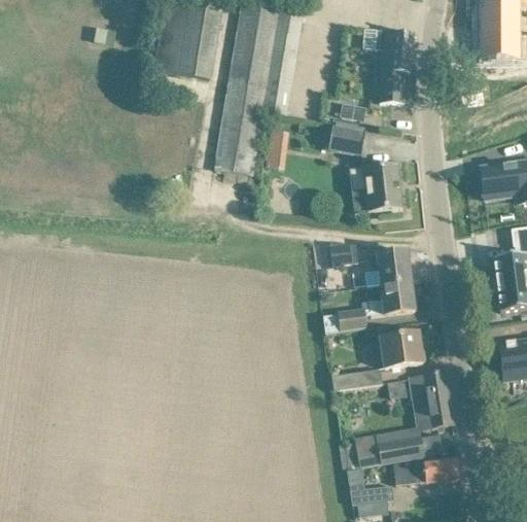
[(518,57),(518,4),(526,4),(526,0),(506,0),(506,2),(481,2),(481,57),(518,57)]
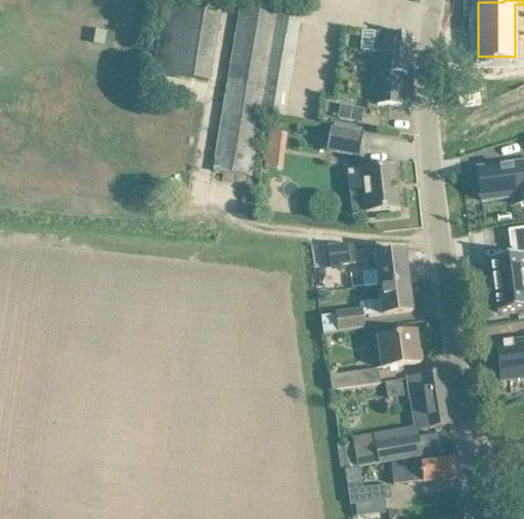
[(301,12),(290,11),(239,2),(212,169),(250,175),(261,111),(285,114),(301,12)]
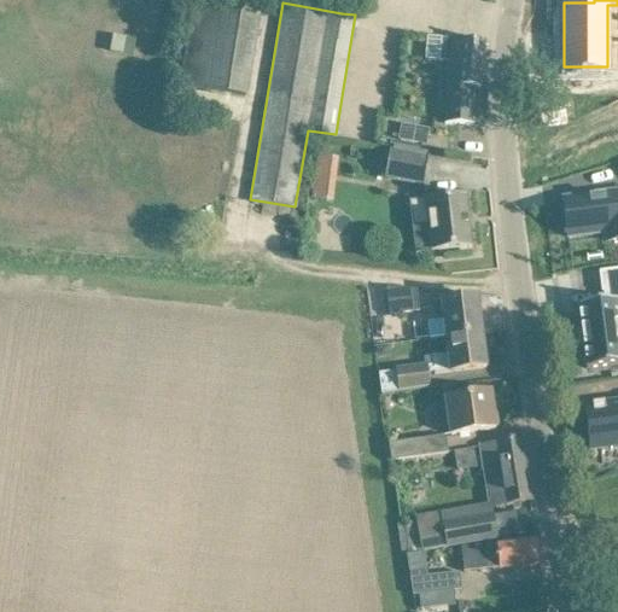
[(260,17),(192,5),(179,85),(248,97),(260,17)]
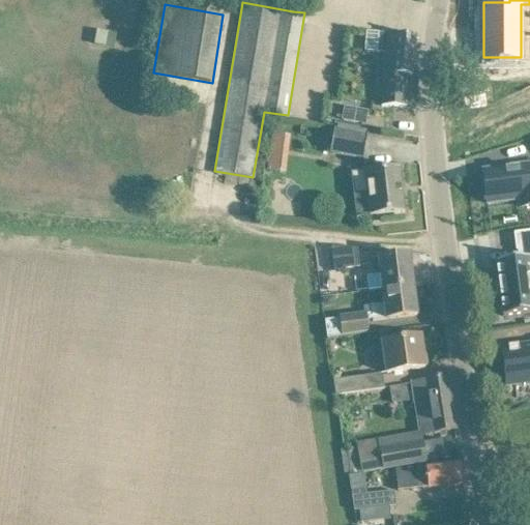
[(381,104),(406,104),(406,71),(412,73),(415,33),(379,29),(365,28),(363,47),(378,49),(378,48),(383,49),(381,69),(381,104)]
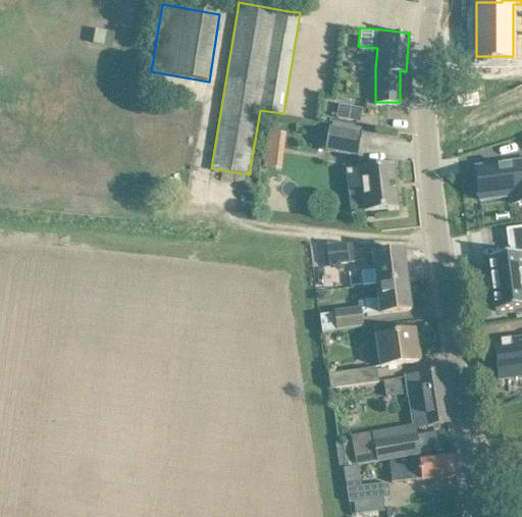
[(359,121),(361,109),(349,107),(347,119),(359,121)]
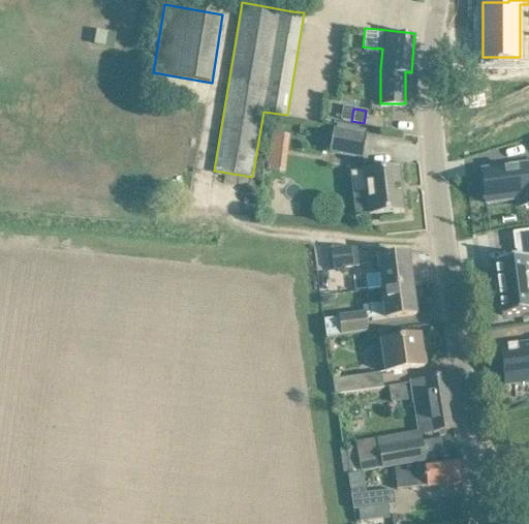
[(329,149),(363,155),(367,132),(333,126),(329,149)]
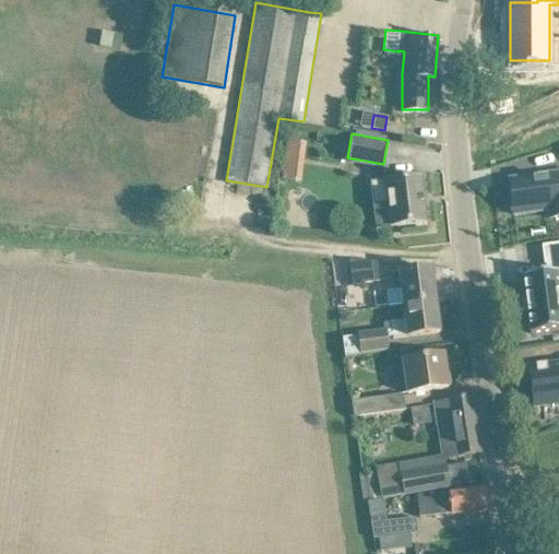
[(558,167),(509,174),(512,211),(548,207),(549,215),(558,214),(558,167)]
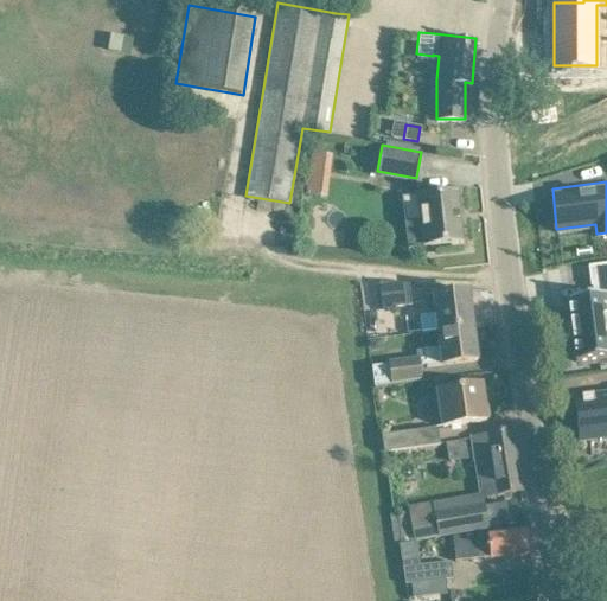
[(421,221),(406,222),(408,244),(423,243),(423,244),(462,240),(457,187),(417,192),(421,221)]
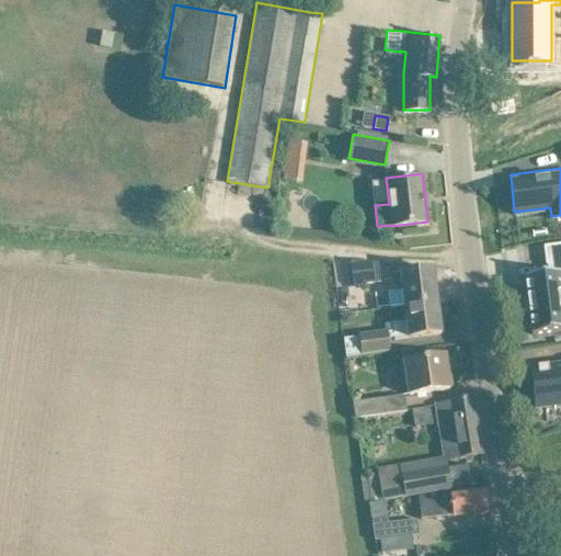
[(560,237),(545,240),(547,267),(525,269),(533,330),(560,326),(560,237)]
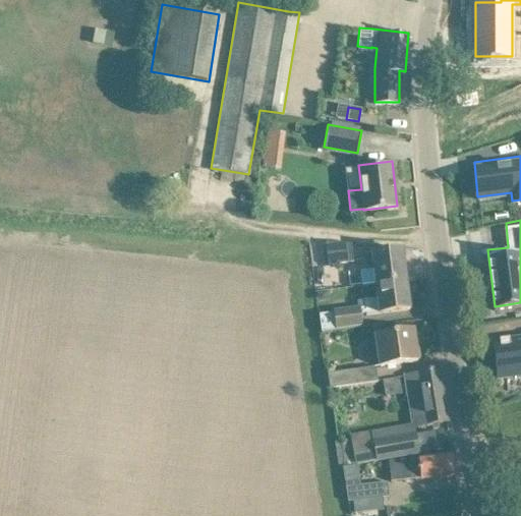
[(350,242),(325,240),(328,263),(352,260),(350,242)]
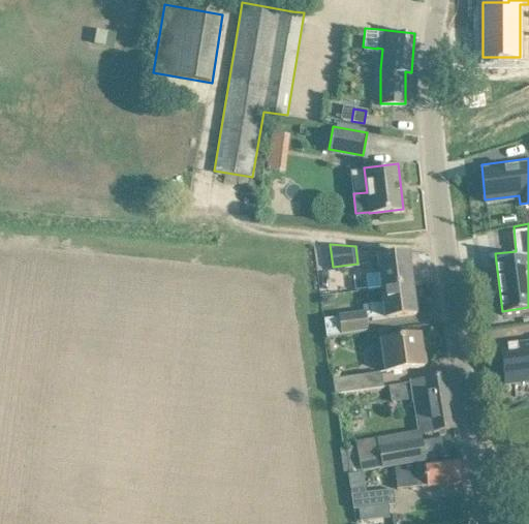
[(387,254),(364,257),(367,287),(379,286),(411,282),(408,252),(387,254)]
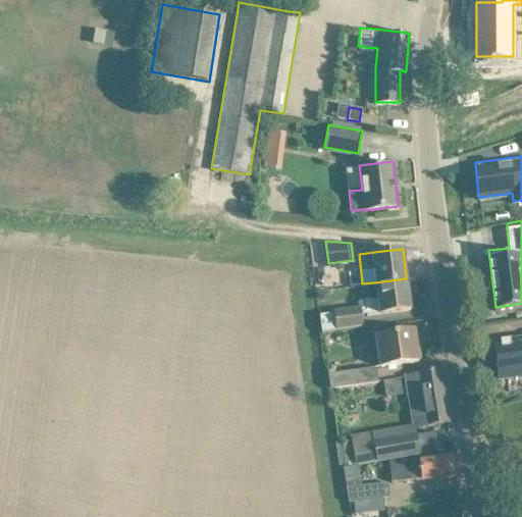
[(406,278),(374,282),(376,297),(364,298),(366,313),(410,308),(406,278)]
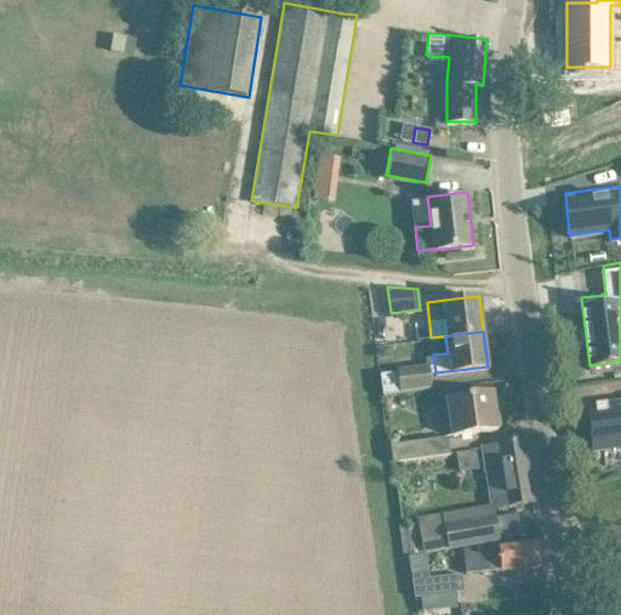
[(398,368),(398,370),(380,373),(382,393),(400,391),(431,386),(428,364),(398,368)]
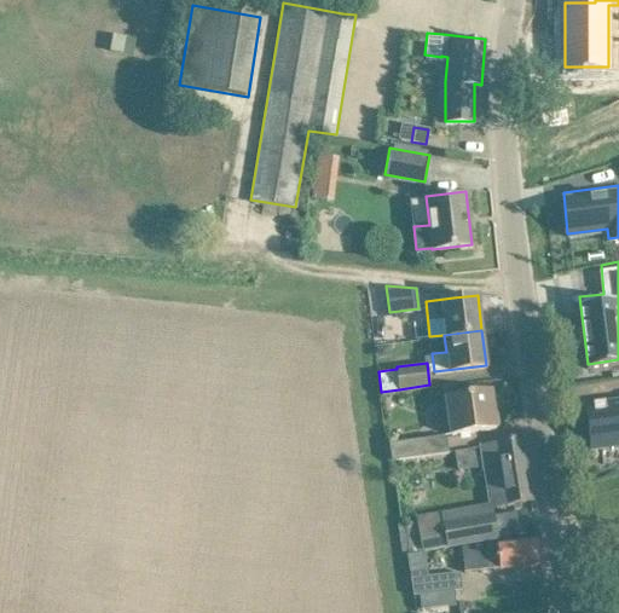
[(490,389),(467,393),(446,395),(451,432),(496,426),(490,389)]
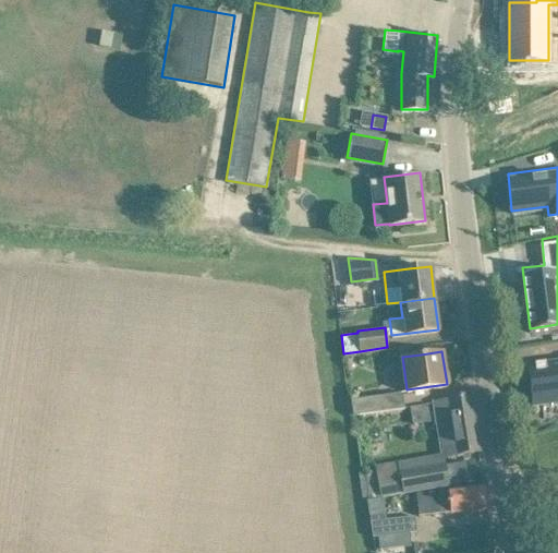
[(530,365),(528,365),(528,368),(529,380),(532,404),(557,399),(557,361),(541,364),(530,365)]
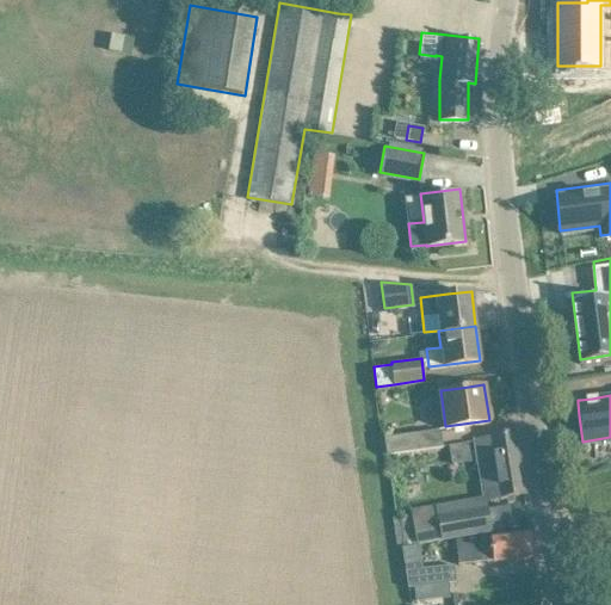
[(440,427),(383,436),(386,452),(442,444),(440,427)]
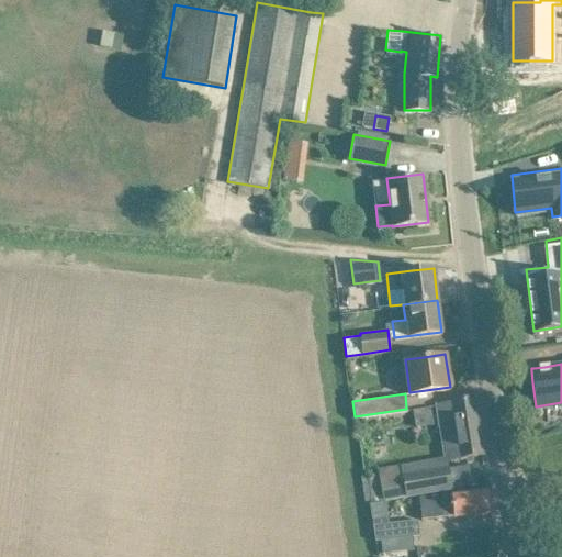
[(442,456),(444,458),(445,458),(482,453),(473,397),(435,402),(442,456)]
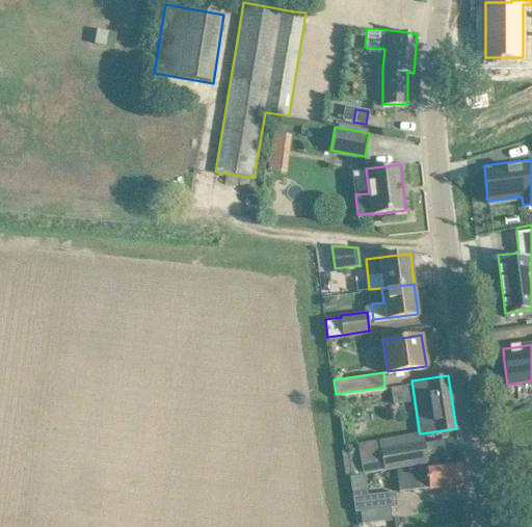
[(357,445),(342,448),(346,475),(350,474),(362,473),(362,472),(426,459),(421,433),(420,433),(419,431),(356,442),(357,445)]
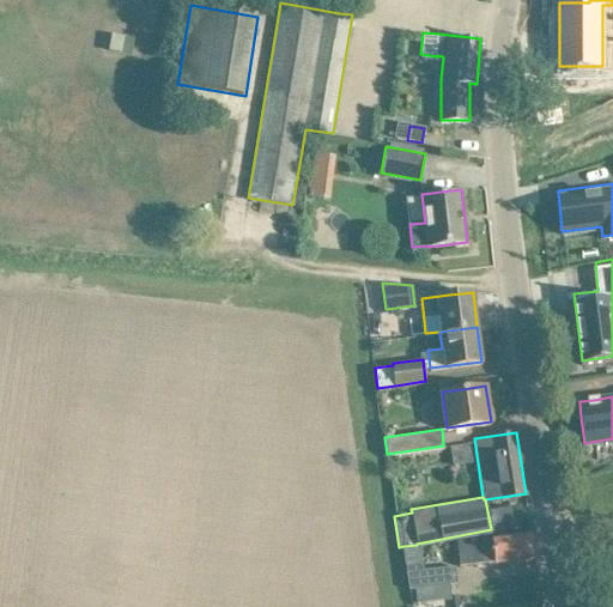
[(535,556),(530,532),(457,542),(461,566),(535,556)]
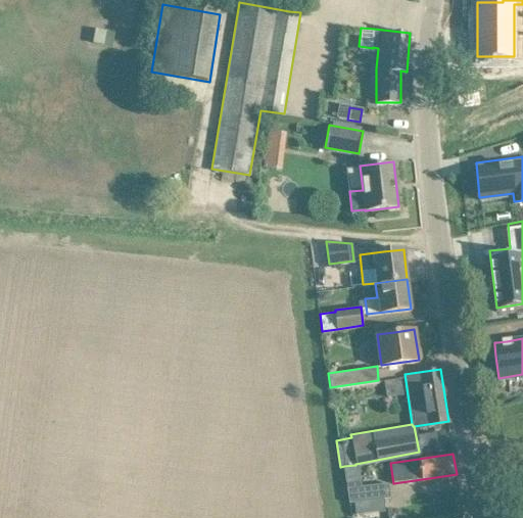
[(355,465),(344,466),(349,511),(379,508),(378,497),(389,496),(387,481),(362,485),(359,465),(355,465)]
